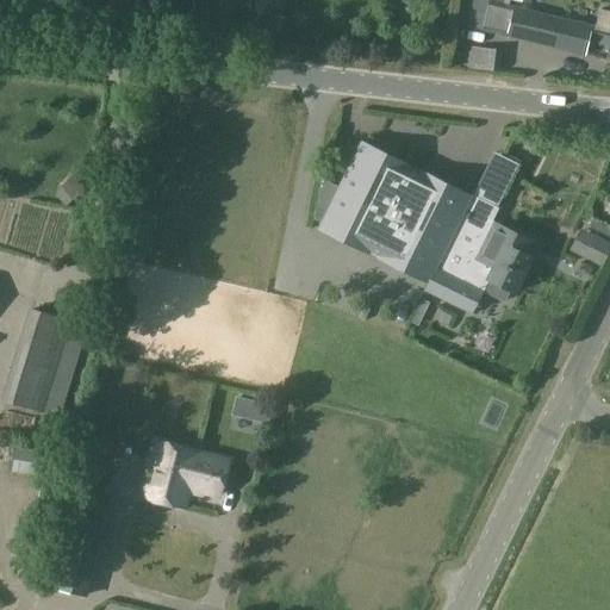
[(485,20),(485,26),(508,31),(512,11),(487,5),(485,20)]
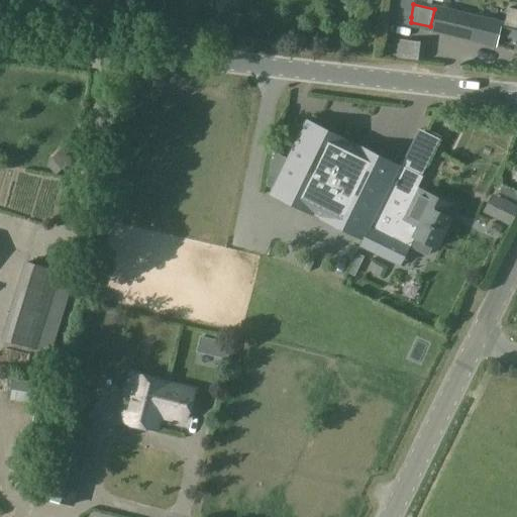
[(501,21),(436,5),(429,31),(495,46),(501,21)]
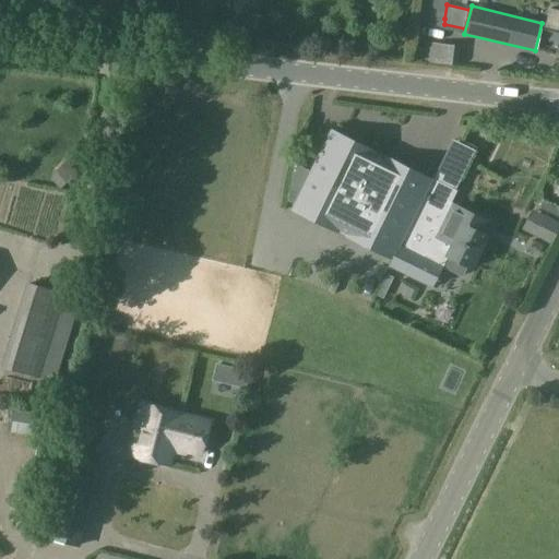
[(558,10),(548,8),(544,28),(558,32),(558,42),(556,55),(558,55),(558,10)]
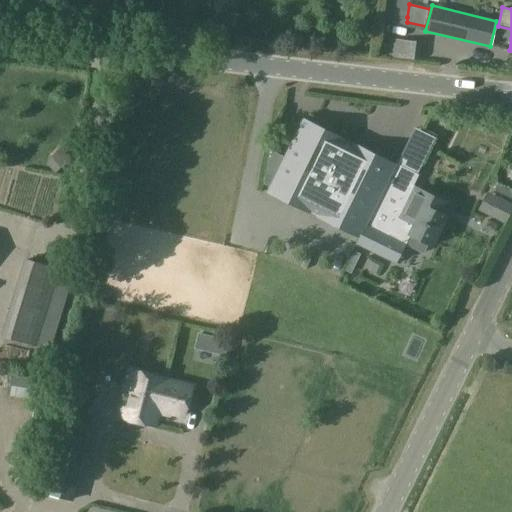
[(389,39),(387,57),(418,61),(420,43),(389,39)]
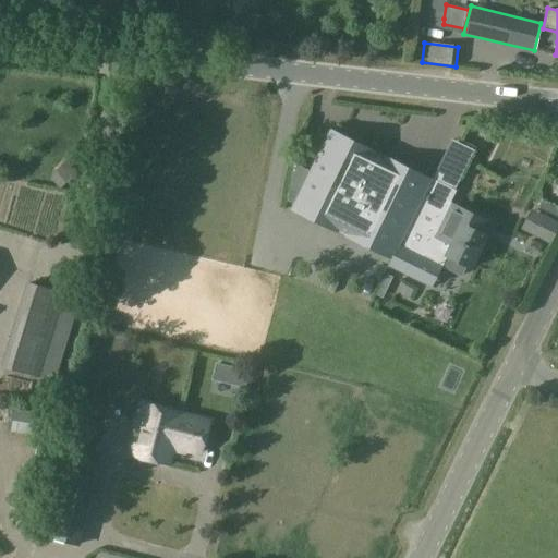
[(320,194),(307,220),(390,261),(433,178),(401,162),(329,128),(308,170),(328,180),(320,194)]
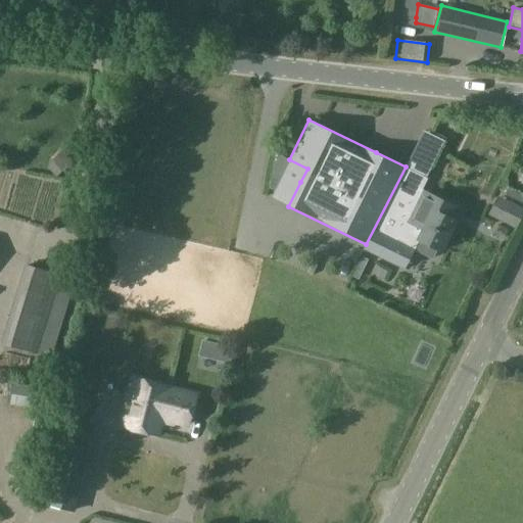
[(55,178),(62,172),(72,162),(61,151),(52,160),(52,161),(46,168),(55,178)]
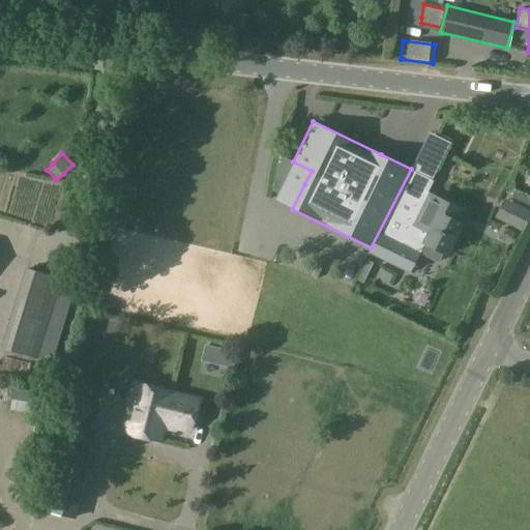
[(435,180),(411,169),(371,247),(367,254),(409,274),(419,255),(438,264),(443,254),(447,256),(464,224),(457,219),(462,209),(429,193),(435,180)]
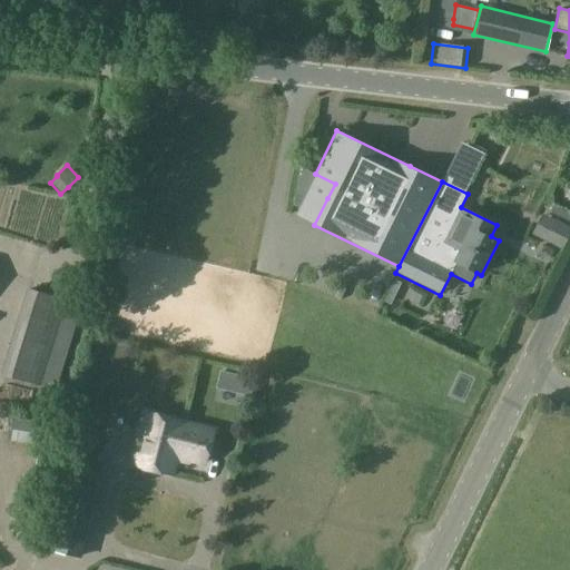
[(569,227),(553,219),(543,241),(562,249),(569,233),(569,227)]
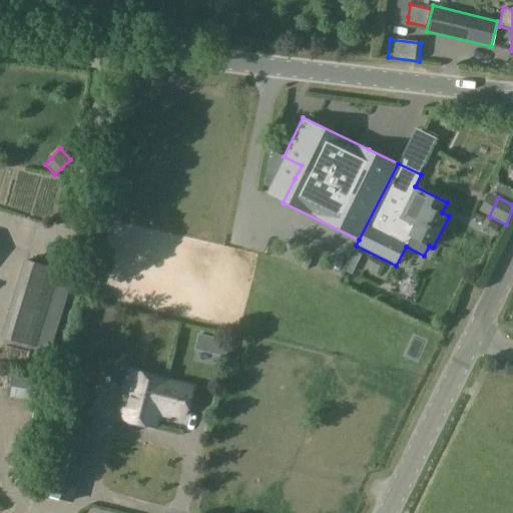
[(355,251),(346,273),(351,275),(361,254),(355,251)]
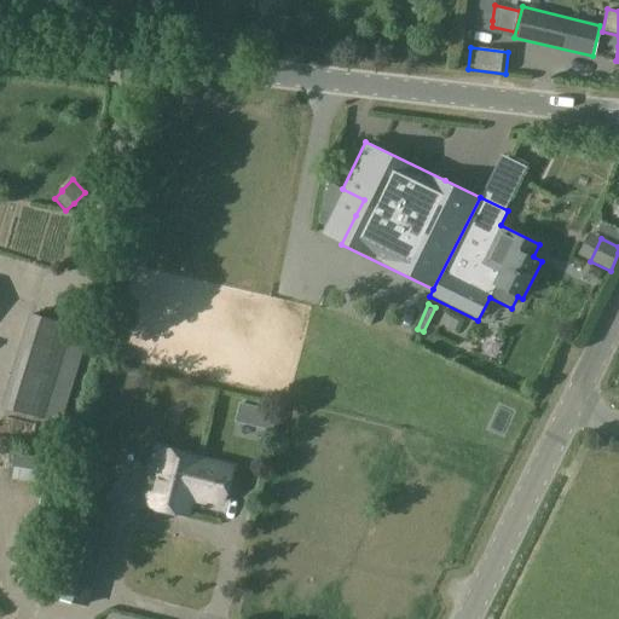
[(21,352),(58,363),(69,327),(32,316),(21,352)]
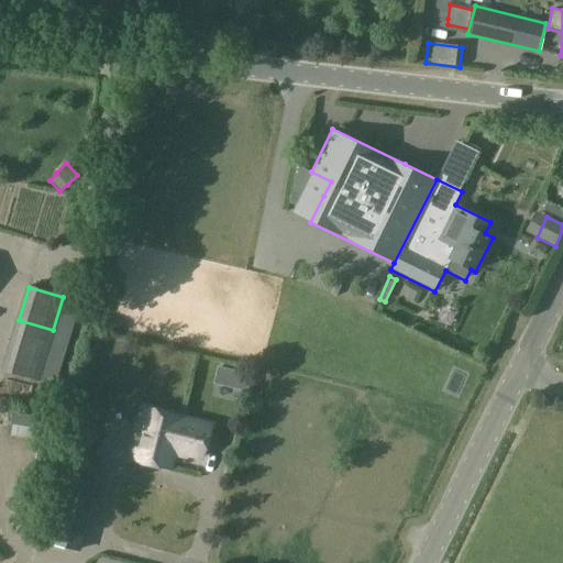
[(22,364),(24,328),(7,327),(6,363),(22,364)]
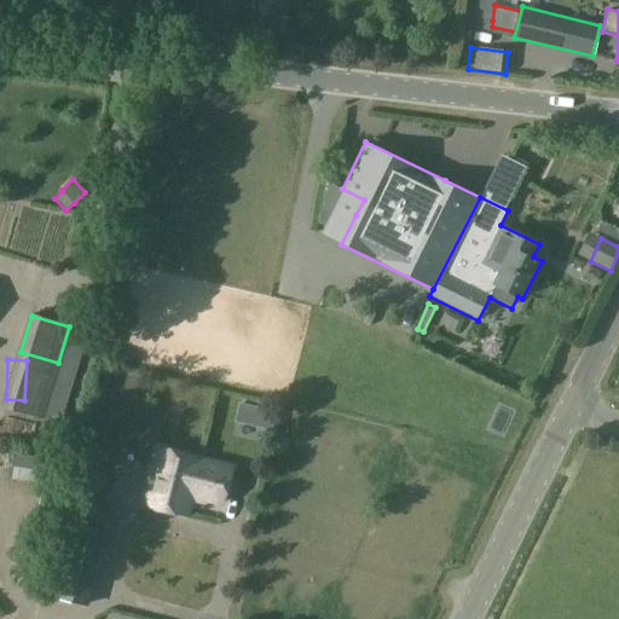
[(187,515),(191,499),(196,501),(197,496),(221,502),(230,469),(197,461),(197,460),(157,449),(143,503),(187,515)]
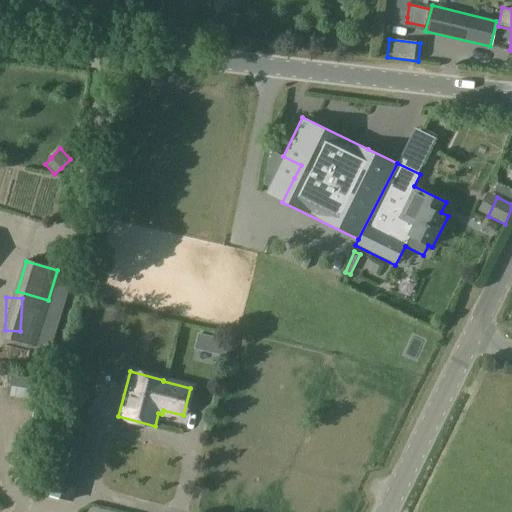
[(51,430),(36,492),(71,501),(86,438),(51,430)]
